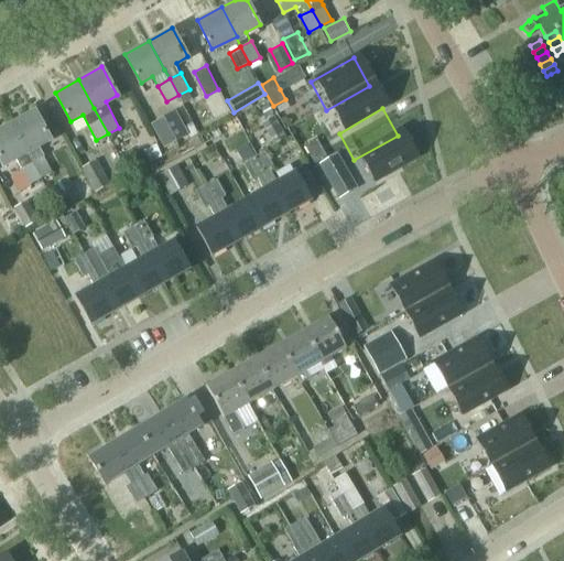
[(50,138),(34,109),(11,122),(26,151),(41,176),(52,170),(43,154),(42,154),(38,146),(50,138)]
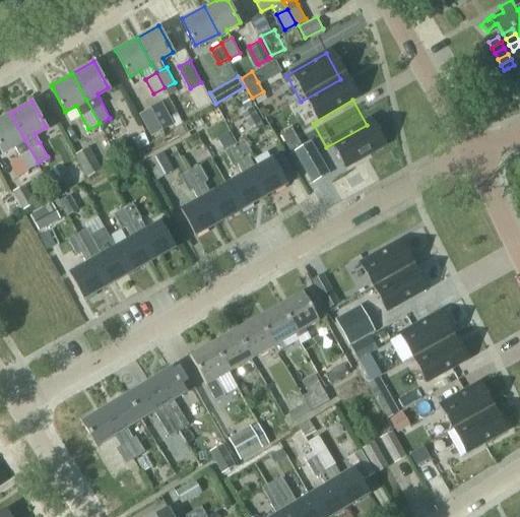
[(173,122),(161,101),(138,113),(150,134),(173,122)]
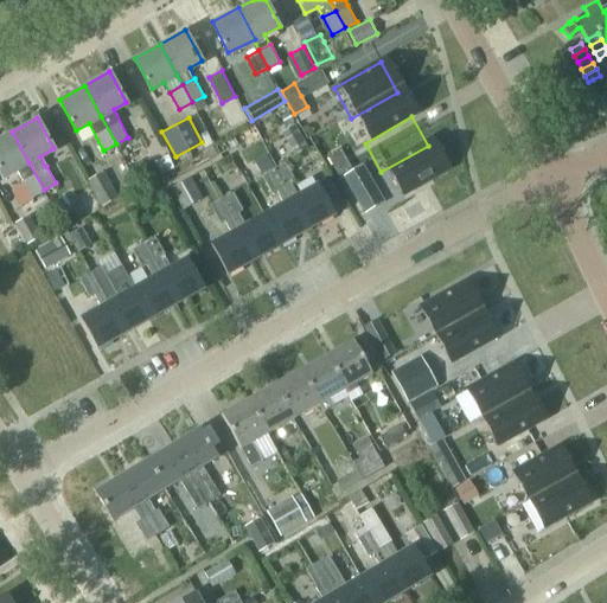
[(294,153),(306,146),(294,123),(282,130),(294,153)]
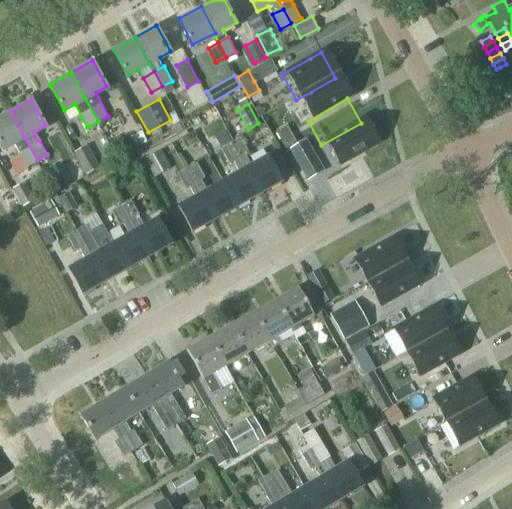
[(26,166),(37,160),(24,137),(10,111),(0,116),(0,143),(3,149),(15,142),(19,151),(18,151),(26,166)]
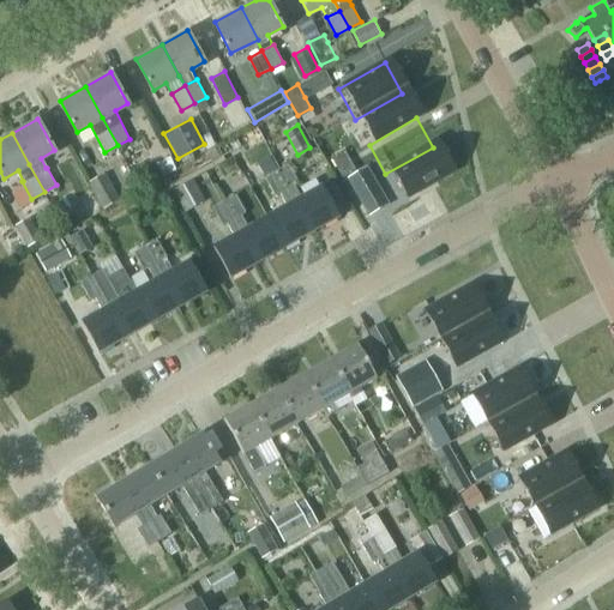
[(433,148),(385,174),(402,203),(449,176),(433,148)]
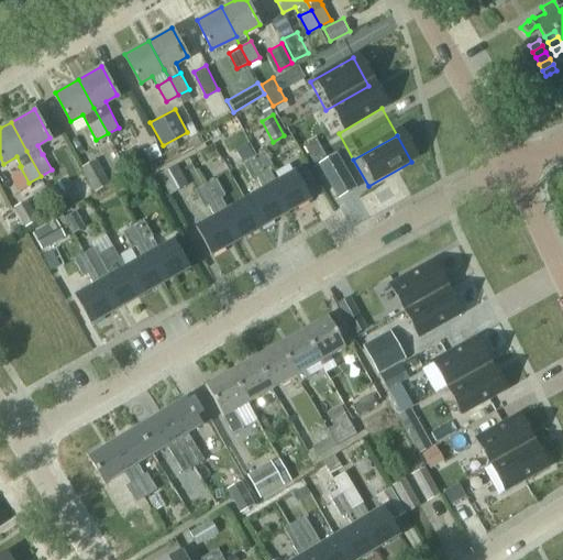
[(243,158),(254,152),(247,140),(236,146),(243,158)]
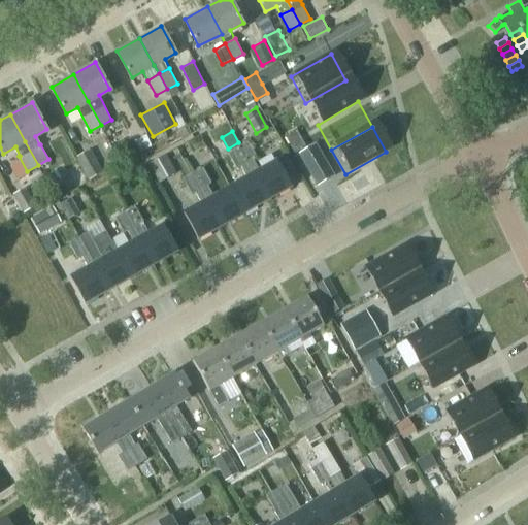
[(294,151),(305,144),(300,135),(289,142),(294,151)]
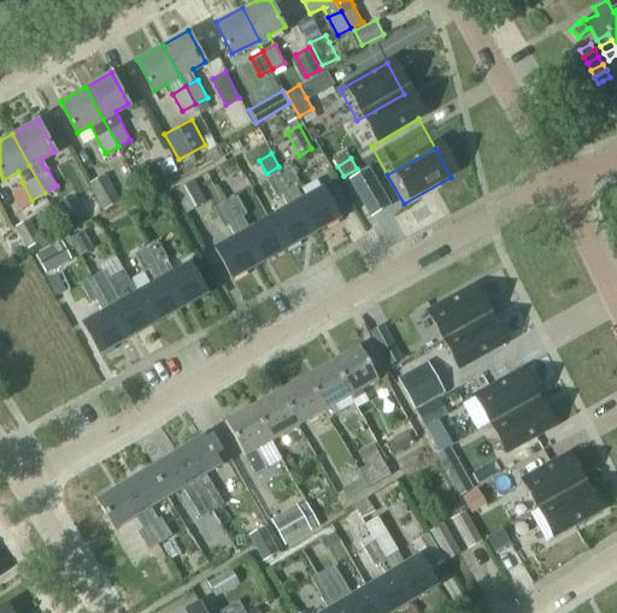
[(289,164),(277,170),(312,231),(340,217),(322,184),(301,196),(294,183),(299,181),(289,164)]
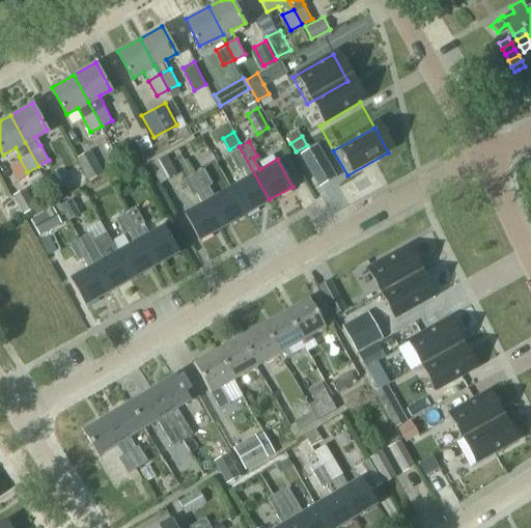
[(317,142),(300,153),(318,185),(336,174),(317,142)]
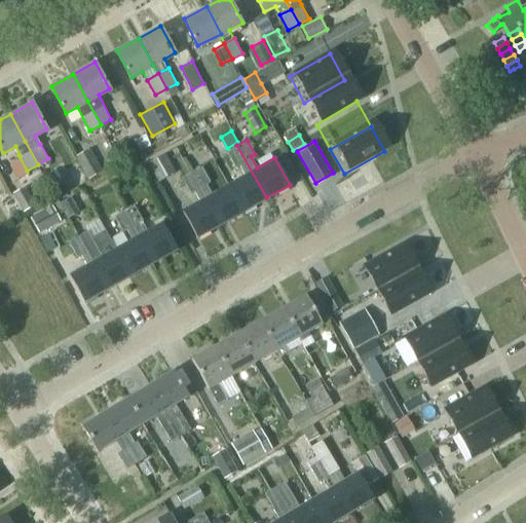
[(236,145),(227,150),(235,165),(239,163),(246,174),(228,184),(243,211),(266,197),(236,145)]
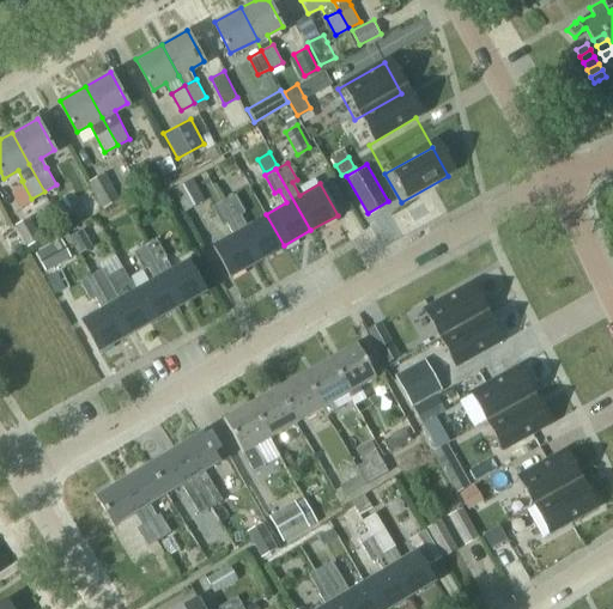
[(103,207),(117,200),(103,175),(90,182),(103,207)]
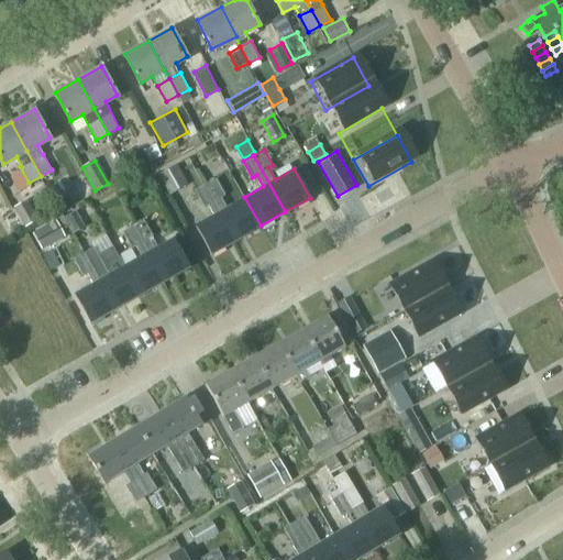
[(187,182),(176,163),(158,173),(169,193),(187,182)]
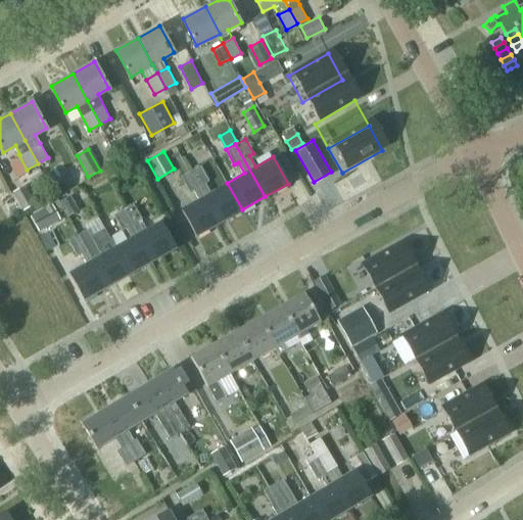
[(88,178),(76,156),(64,163),(76,185),(88,178)]
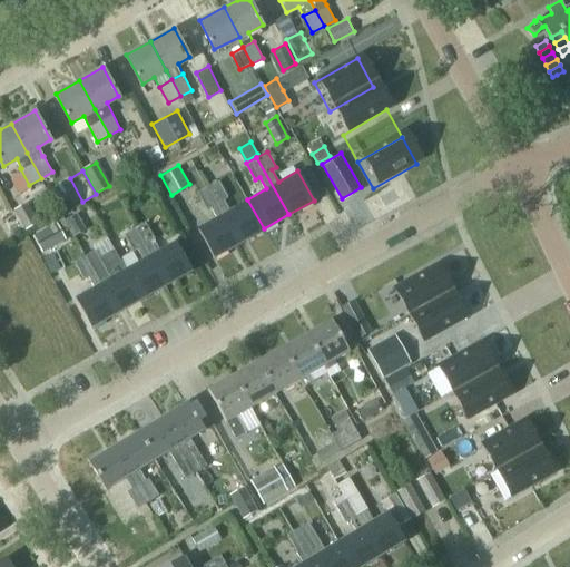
[(238,243),(264,228),(247,199),(229,209),(223,197),(227,195),(217,179),(207,185),(238,243)]
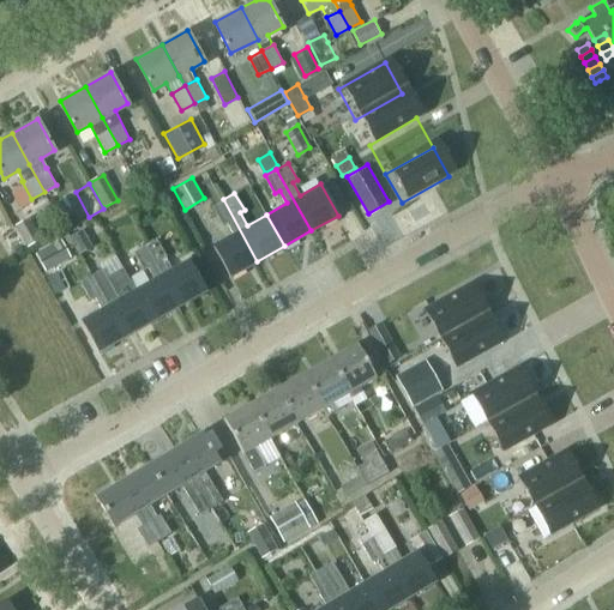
[(227,221),(234,233),(214,245),(232,276),(257,261),(223,199),(212,205),(222,223),(227,221)]
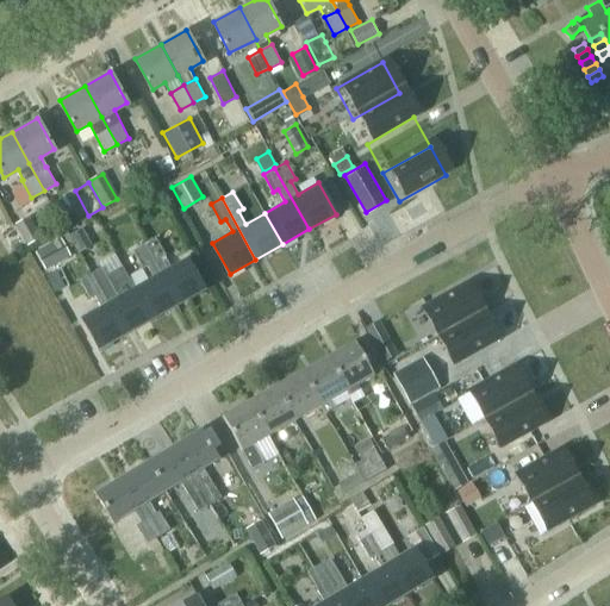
[(41,236),(29,216),(16,223),(27,243),(41,236)]
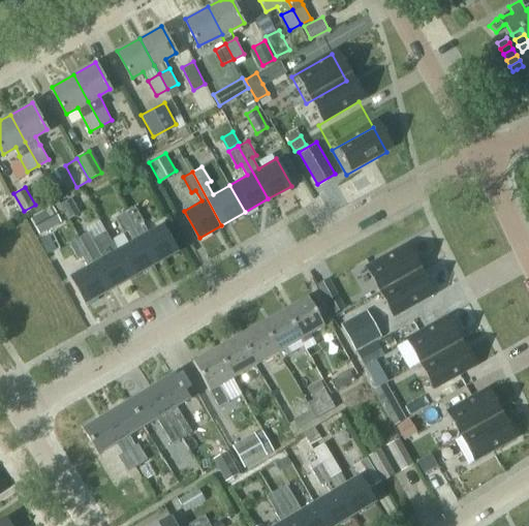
[(70,194),(60,200),(68,215),(80,210),(70,194)]
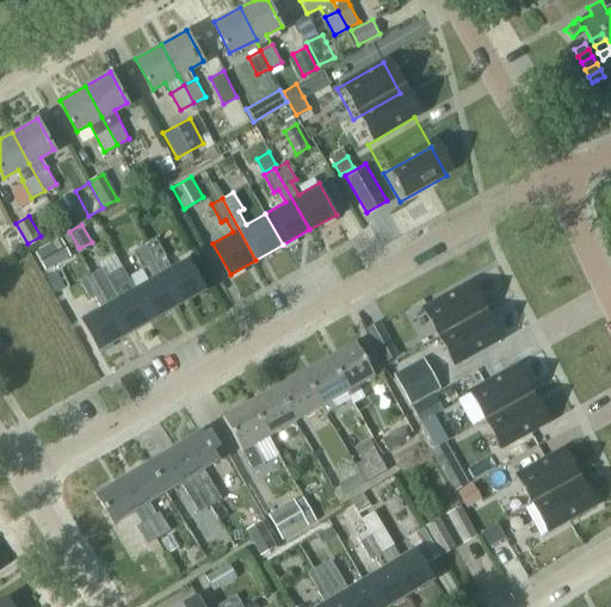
[(35,251),(44,267),(71,253),(60,236),(35,251)]
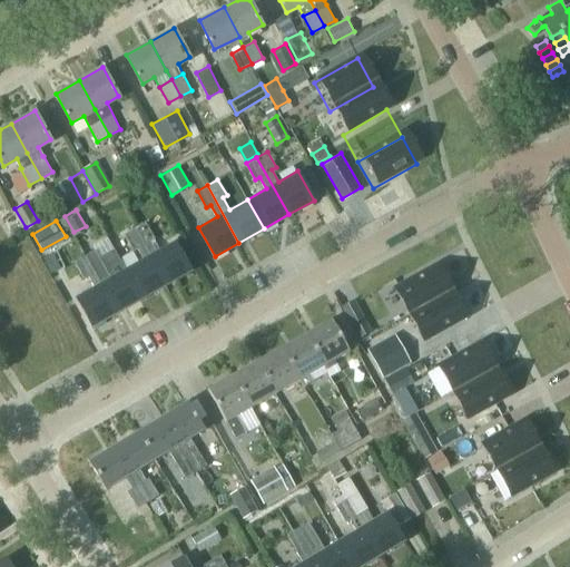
[(145,221),(134,226),(165,284),(192,270),(175,241),(156,251),(149,240),(154,237),(145,221)]
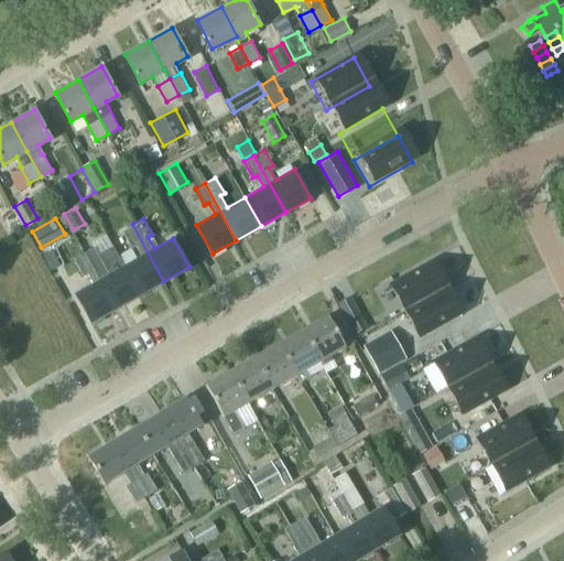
[(142,255),(125,265),(141,294),(163,281),(132,224),(122,230),(131,246),(136,244),(142,255)]
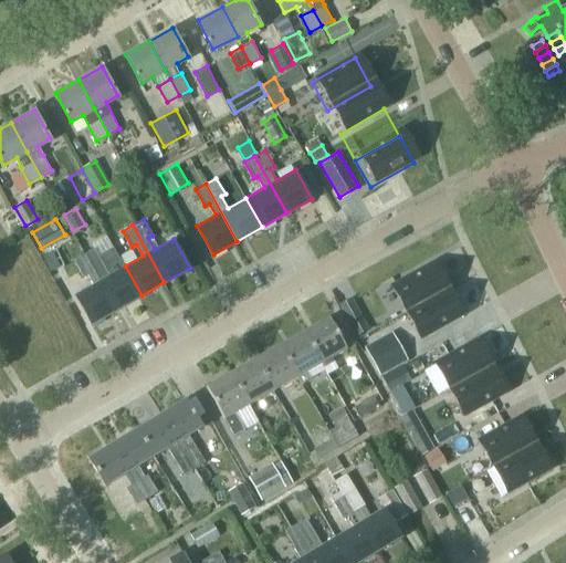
[(113,246),(98,253),(94,247),(84,252),(115,310),(142,295),(125,266),(125,267),(113,246)]
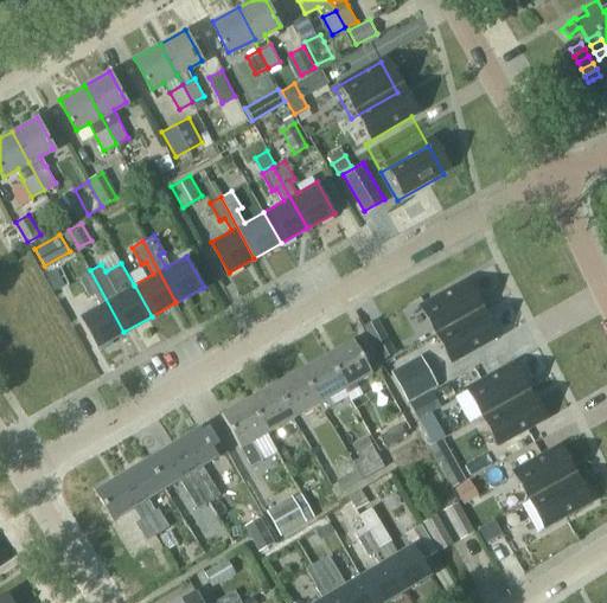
[(123,332),(90,270),(80,277),(89,294),(94,292),(101,303),(81,315),(98,346),(123,332)]
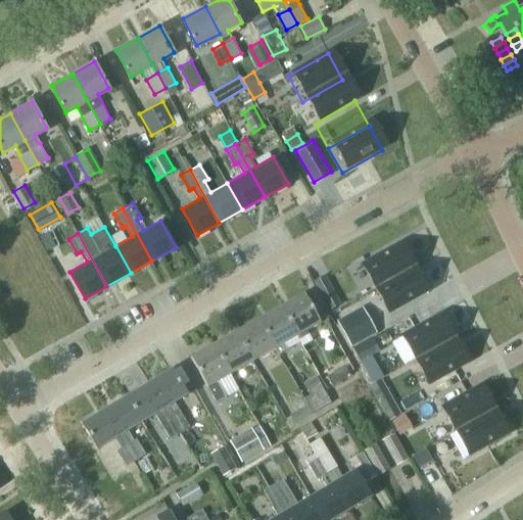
[(402,237),(363,260),(376,284),(417,262),(402,237)]
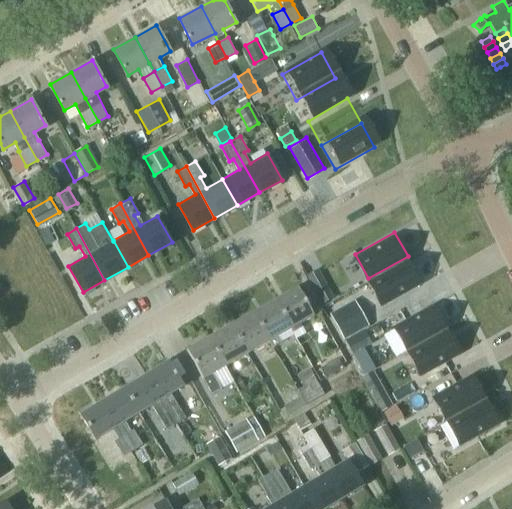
[(408,256),(368,278),(382,303),(421,281),(408,256)]
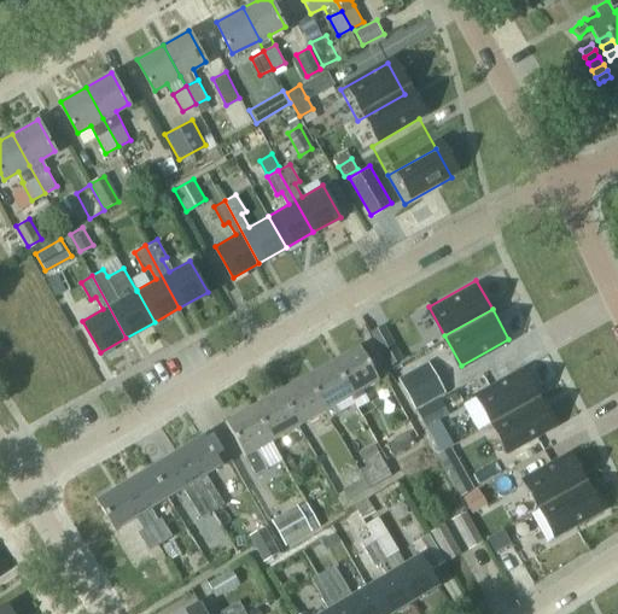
[(359,344),(332,358),(353,395),(379,380),(359,344)]
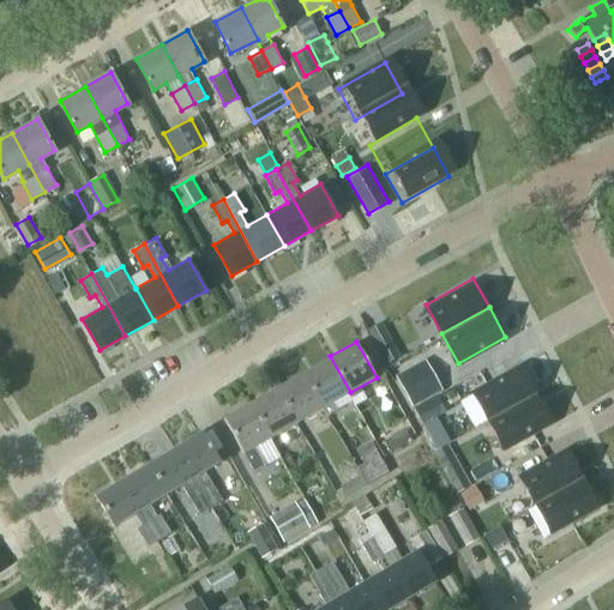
[(392,342),(379,349),(386,362),(399,355),(392,342)]
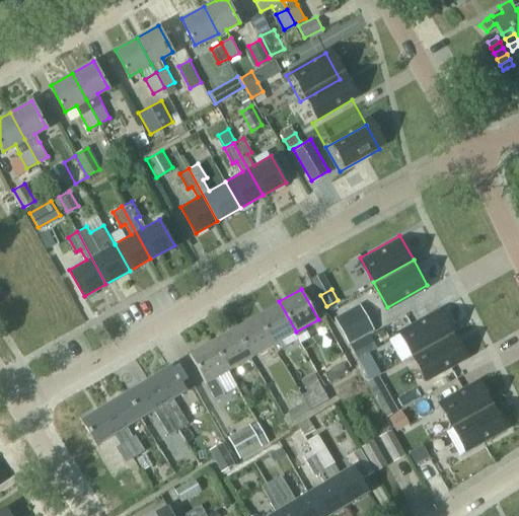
[(279,301),(256,314),(274,345),(296,332),(279,301)]
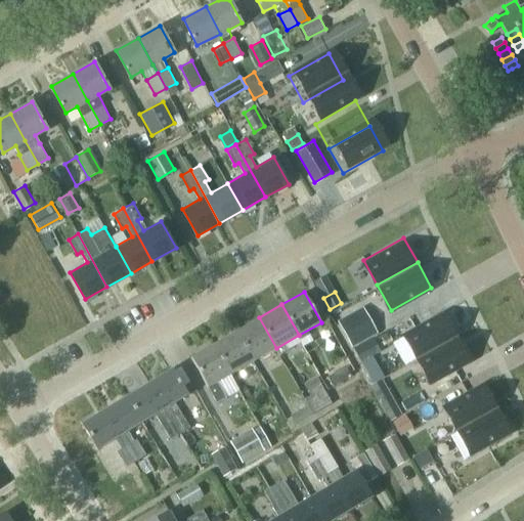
[(443,309),(403,332),(417,356),(457,334),(443,309)]
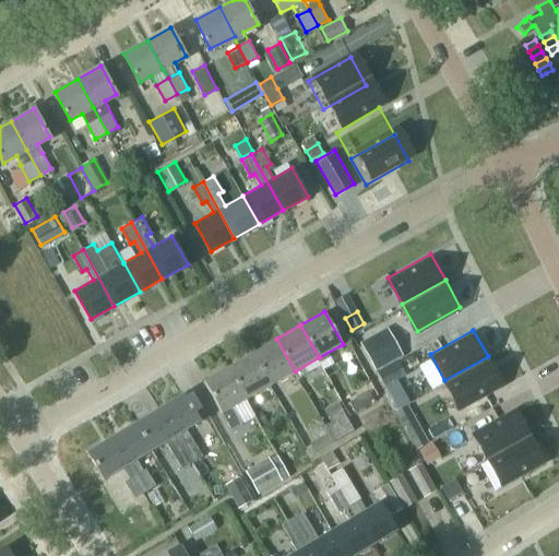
[(387,362),(402,353),(393,339),(381,345),(375,333),(361,341),(377,367),(387,362)]
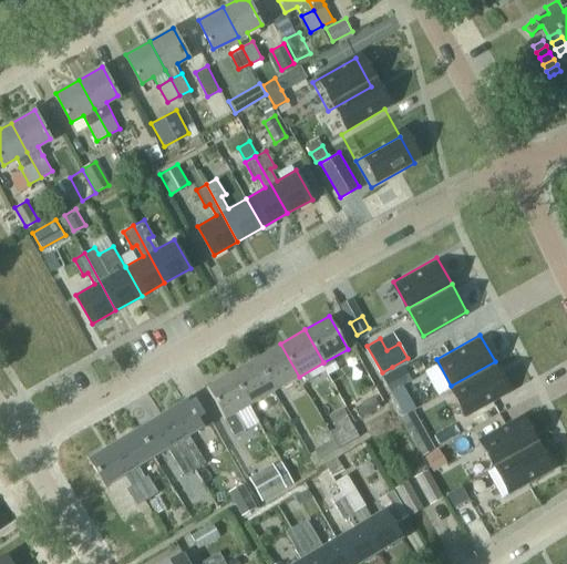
[(275,390),(299,377),(280,344),(256,357),(275,390)]
